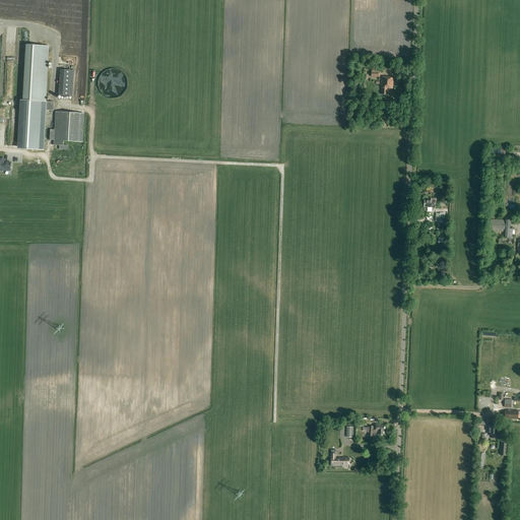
[(44,103),(46,48),(26,47),(21,150),(42,151),(44,112),(52,112),(52,104),(44,103)]
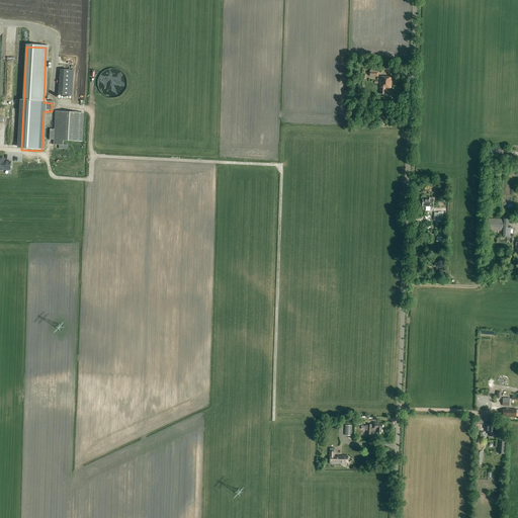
[(97,84),(97,88),(99,91),(101,95),(104,97),(108,98),(112,99),(116,98),(119,97),(123,95),(125,91),(126,88),(127,84),(127,81),(125,77),(123,74),(120,72),(117,70),(113,69),(109,69),(105,70),(102,73),(99,76),(97,80),(97,84)]
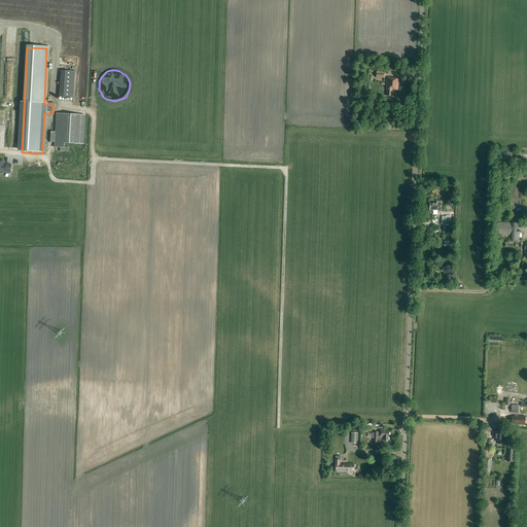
[(62,71),(60,97),(73,98),(75,72),(62,71)]
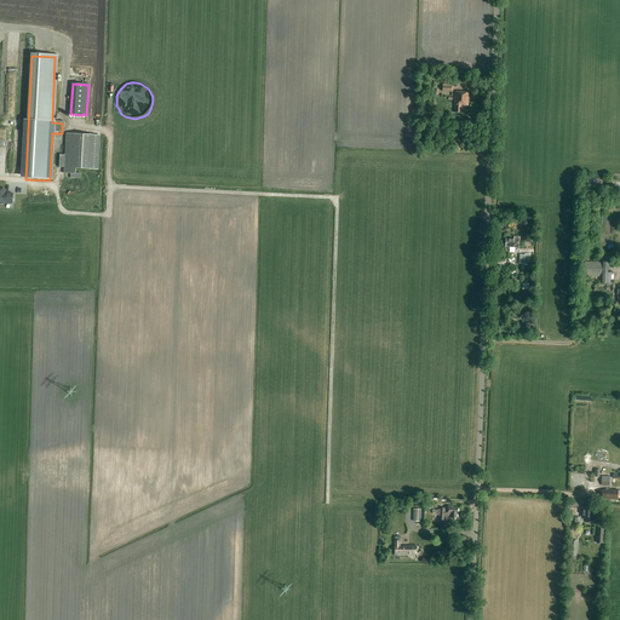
[(454,105),(455,105),(455,113),(461,114),(461,110),(464,110),(464,105),(469,107),(469,92),(455,92),(454,105)]
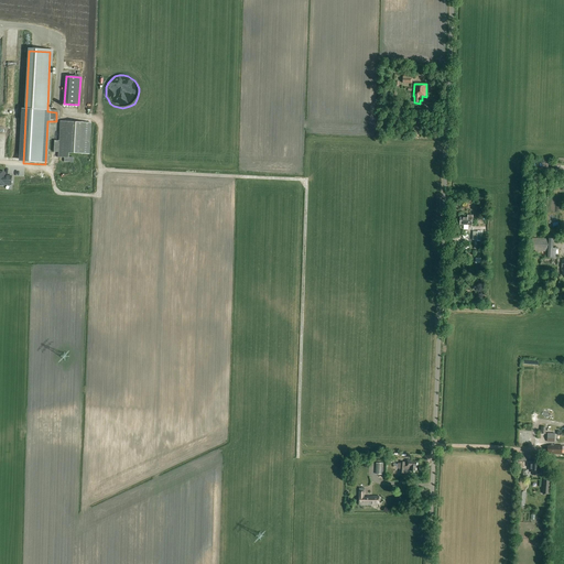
[(91,123),(61,121),(60,141),(52,140),(51,147),(54,147),(54,152),(58,152),(58,158),(67,158),(69,158),(69,153),(89,154),(91,123)]
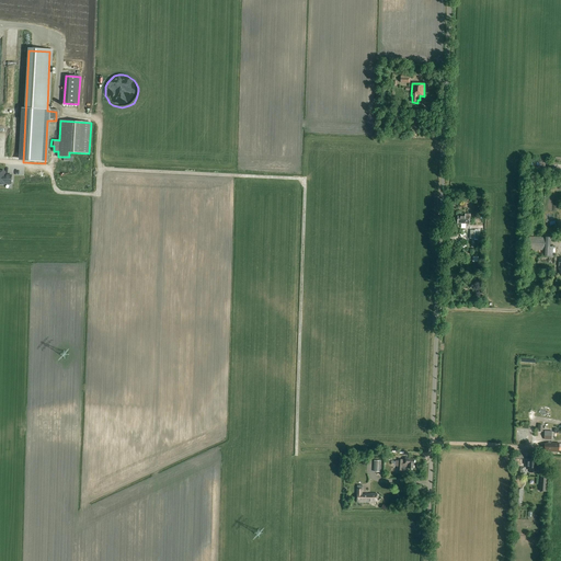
[(6,174),(6,171),(0,170),(0,184),(4,185),(4,184),(11,184),(12,175),(6,174)]
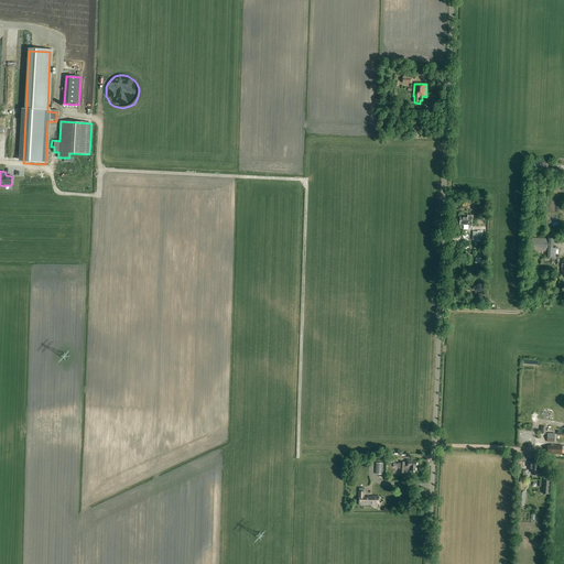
[(461,217),(461,225),(473,226),(473,216),(467,215),(467,218),(461,217)]
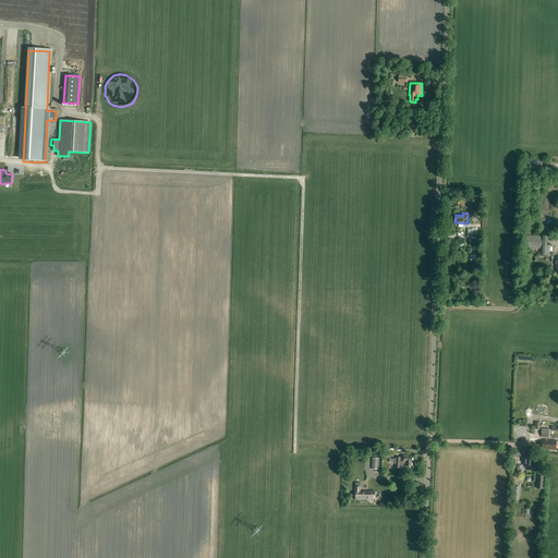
[(543,237),(526,237),(525,249),(542,250),(542,255),(552,256),(552,246),(547,246),(547,242),(548,242),(548,237),(543,237)]
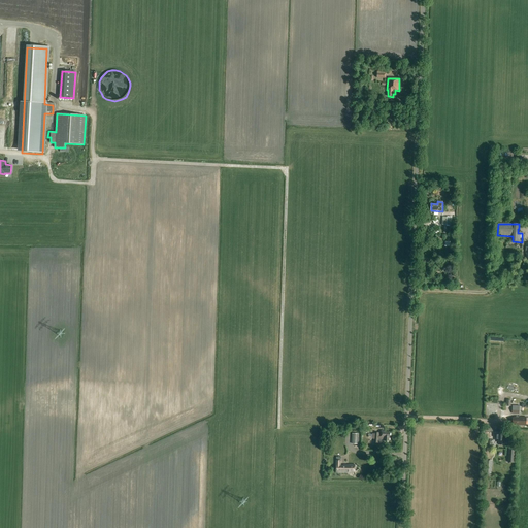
[(513,418),(513,425),(526,426),(526,417),(514,417),(514,418),(513,418)]
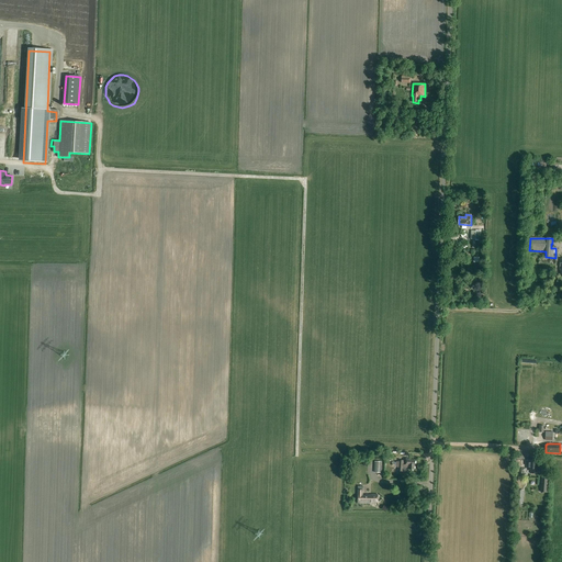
[(404,461),(398,460),(398,462),(396,461),(395,468),(397,468),(397,471),(405,472),(405,468),(408,468),(408,470),(414,470),(414,465),(415,465),(415,460),(411,460),(411,459),(406,459),(405,465),(403,465),(404,461)]
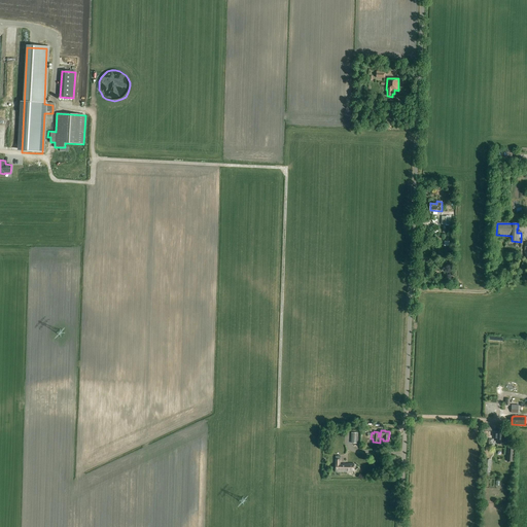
[(505,431),(494,431),(494,440),(496,440),(496,445),(504,445),(504,437),(505,437),(505,431)]
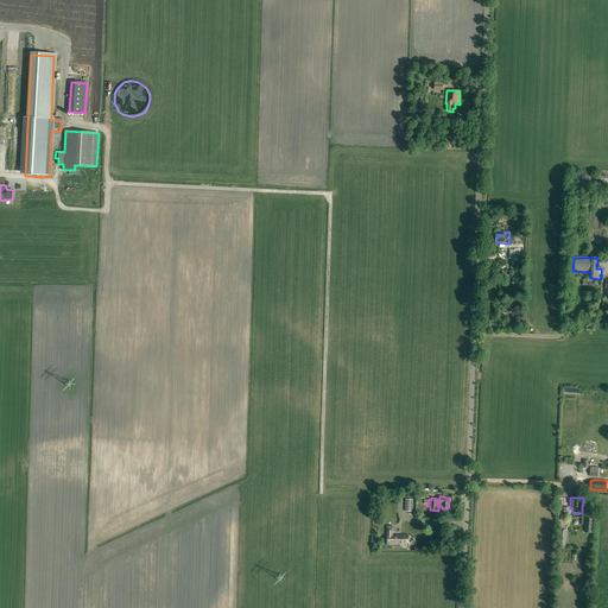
[(403,544),(409,544),(409,536),(401,534),(401,536),(396,536),(392,536),(392,530),(387,530),(387,544),(403,545),(403,544)]
